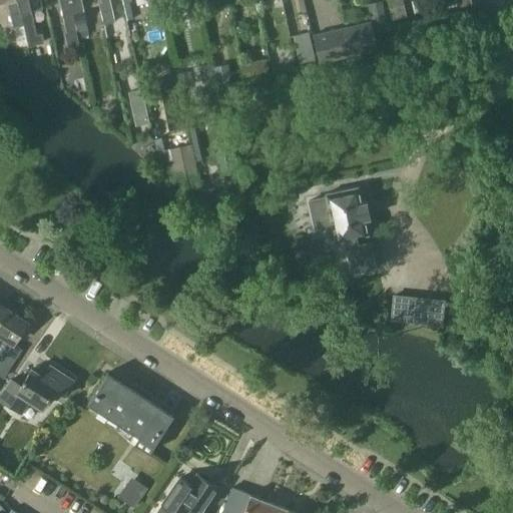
[(0,0),(0,1),(7,0),(9,14),(20,12),(17,0),(0,0)]
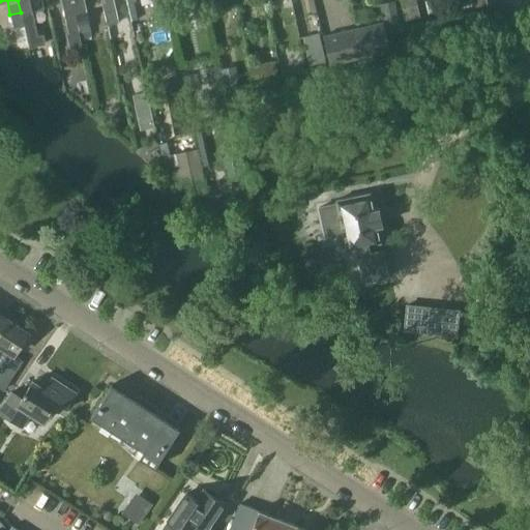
[(18,0),(21,12),(24,26),(28,47),(45,43),(42,33),(37,34),(32,11),(43,8),(41,0),(18,0)]
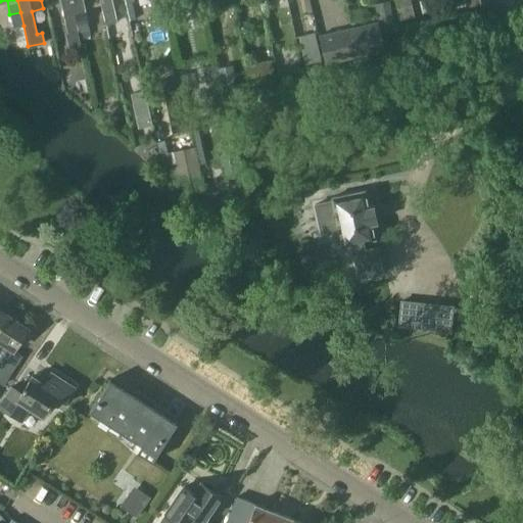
[(59,0),(63,14),(75,12),(72,0),(59,0)]
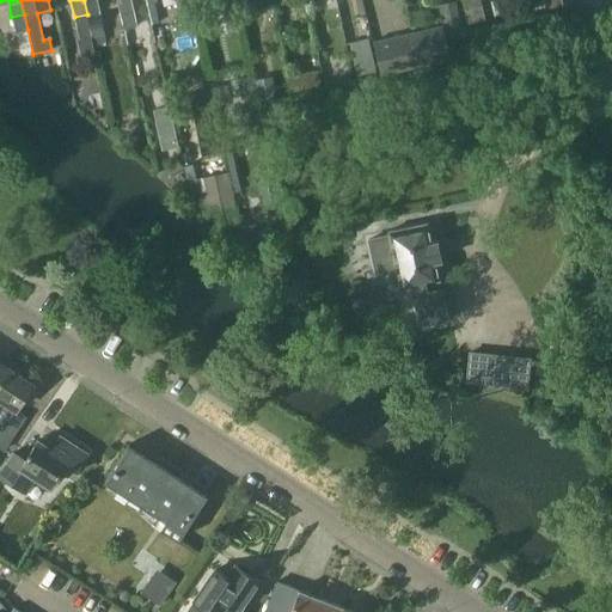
[(84,0),(87,14),(99,12),(96,0),(84,0)]
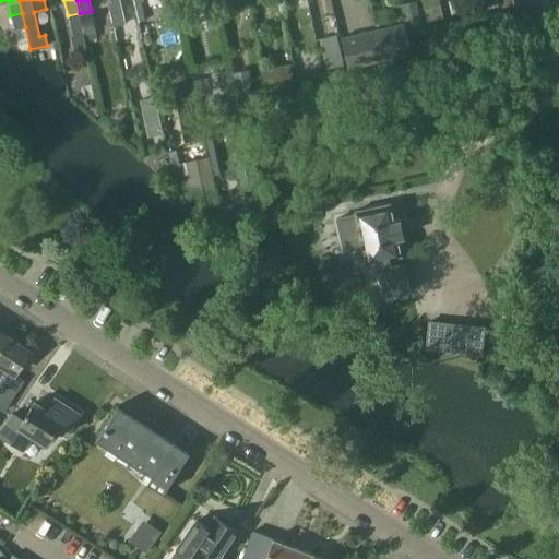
[(207,0),(194,0),(198,10),(210,8),(207,0)]
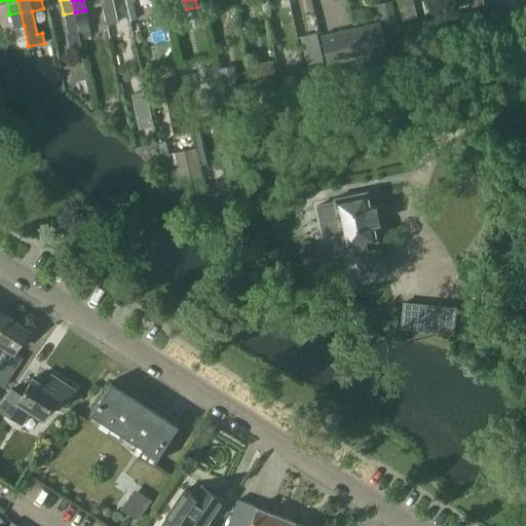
[(397,0),(399,10),(401,21),(403,21),(417,17),(415,4),(414,5),(413,0),(397,0)]
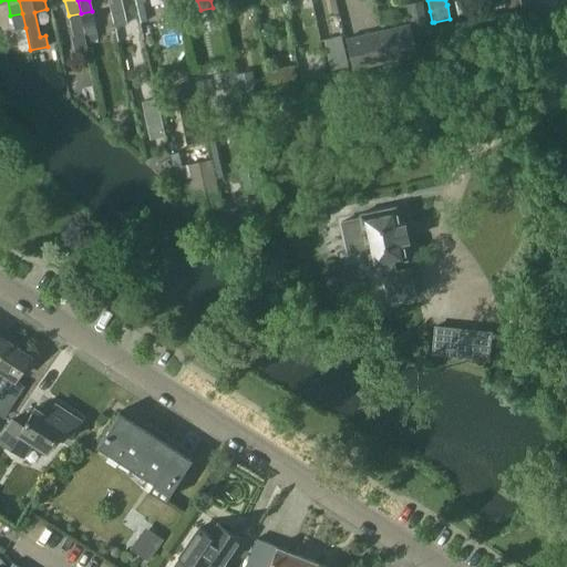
[(456,13),(475,10),(473,0),(457,0),(454,1),(456,13)]
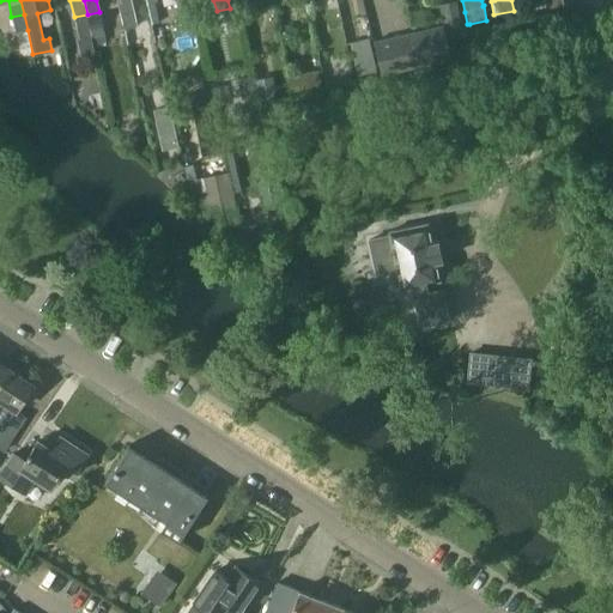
[(545,1),(519,6),(520,12),(547,7),(545,1)]
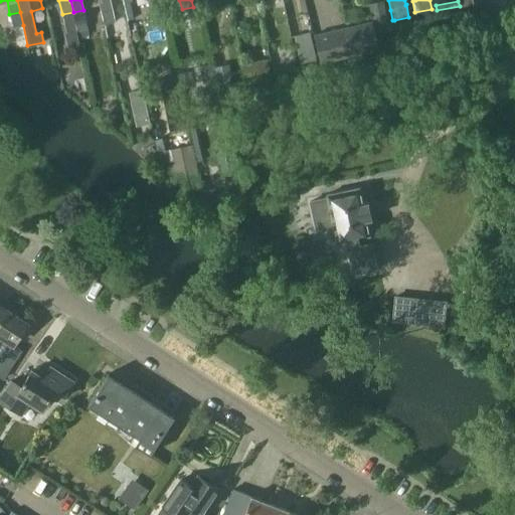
[(115,21),(111,6),(101,8),(104,23),(115,21)]
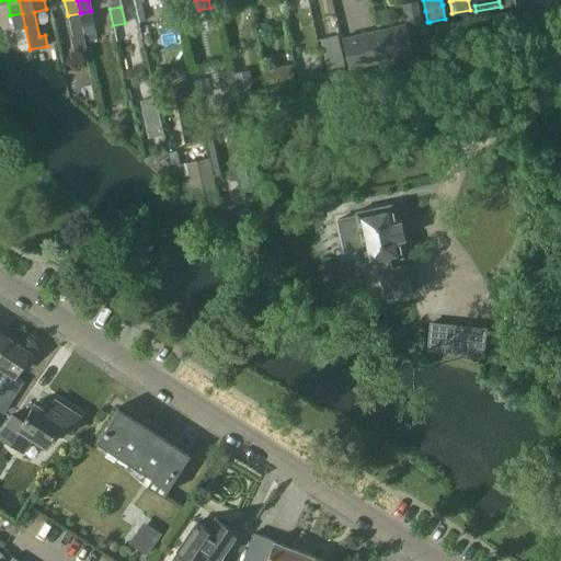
[(84,33),(94,31),(91,11),(80,13),(84,33)]
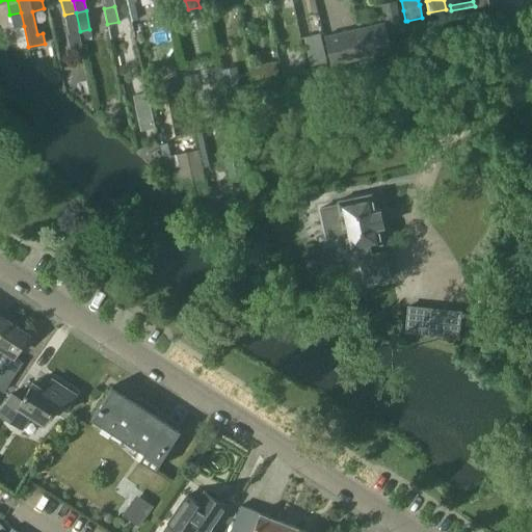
[(12,29),(24,26),(21,12),(9,15),(12,29)]
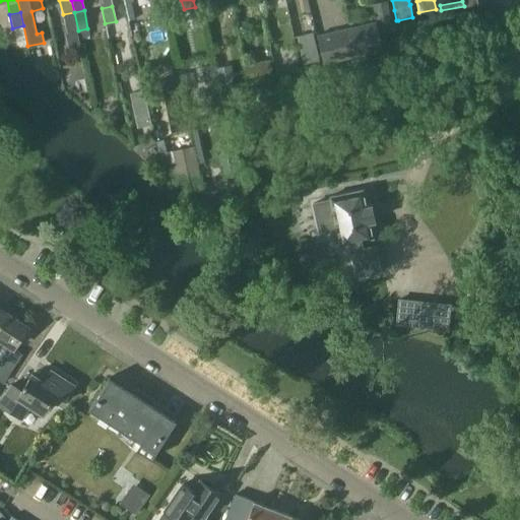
[(77,30),(78,30),(74,12),(63,14),(67,33),(77,30)]
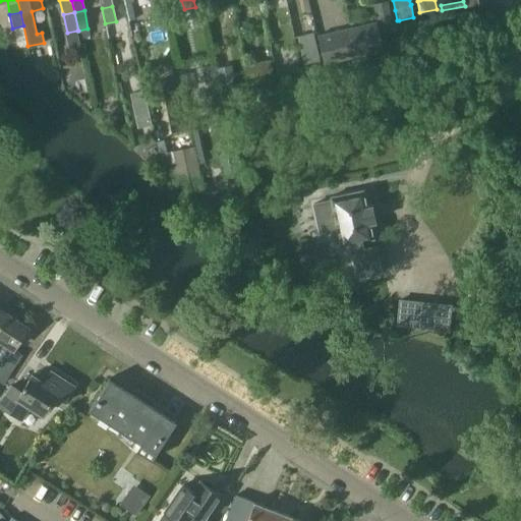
[(390,13),(378,16),(381,27),(393,25),(390,13)]
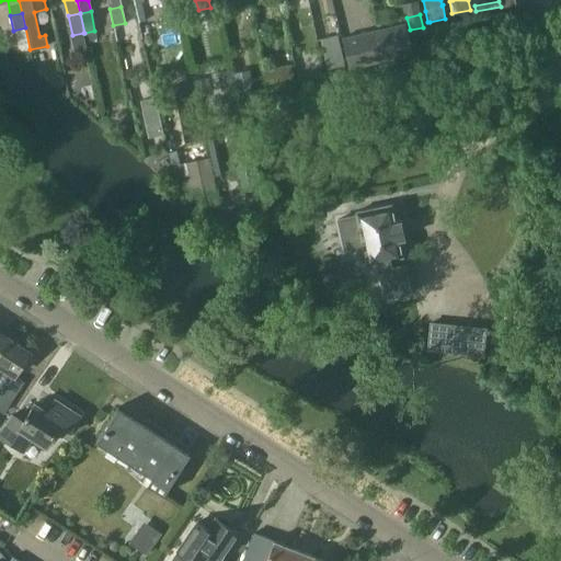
[(342,38),(350,72),(413,58),(407,24),(342,38)]
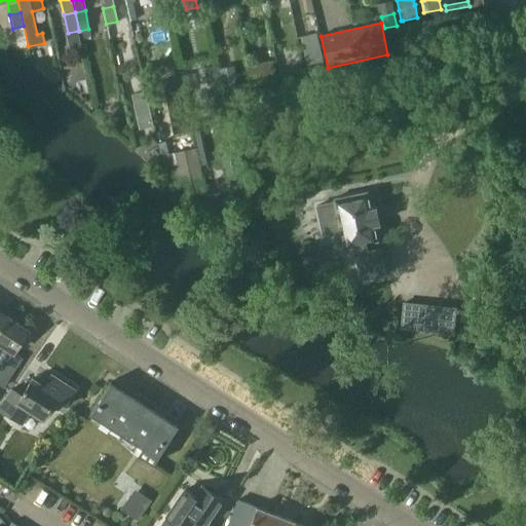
[(273,61),(247,66),(250,79),(276,74),(273,61)]
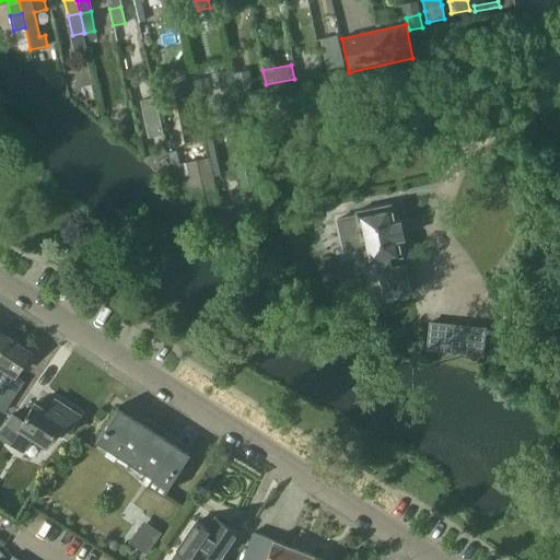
[(208,158),(184,163),(190,194),(190,196),(216,190),(214,188),(208,158)]
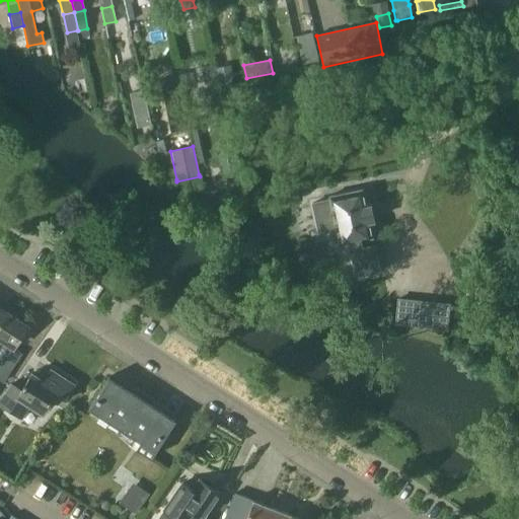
[(362,189),(329,196),(330,199),(313,203),(319,230),(337,227),(340,243),(349,241),(356,275),(383,270),(375,234),(371,235),(368,221),(374,220),(373,217),(370,207),(371,207),(370,204),(365,205),(362,189)]
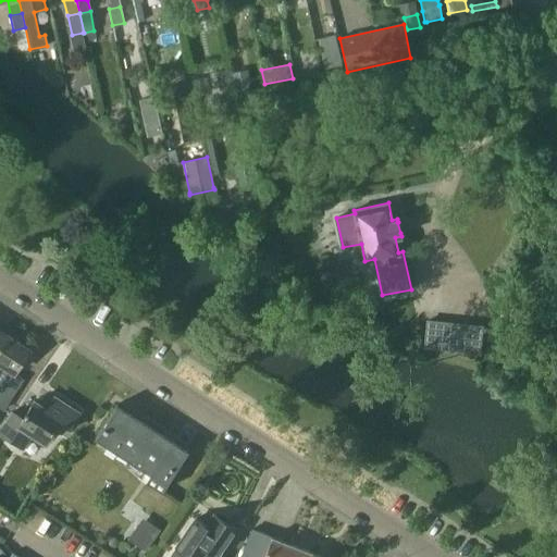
[(481,360),(484,331),(428,324),(424,354),(481,360)]
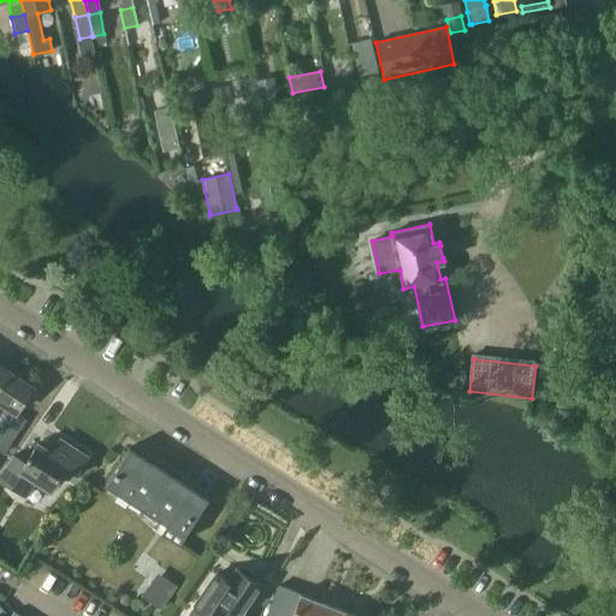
[(16,413),(33,386),(9,369),(0,381),(0,402),(4,406),(0,410),(0,414),(9,421),(0,433),(0,449),(4,452),(10,444),(25,419),(16,413)]
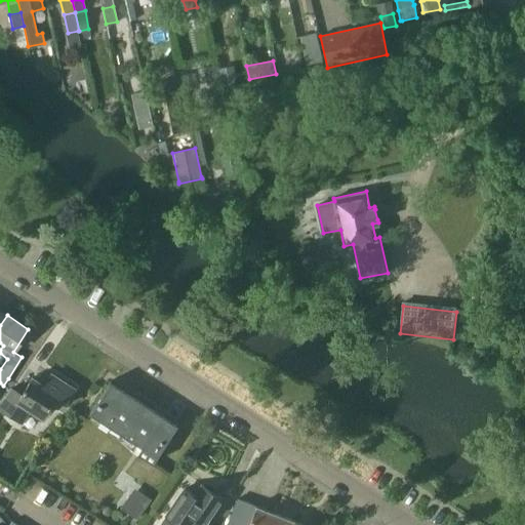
[(0,404),(0,406),(22,420),(30,407),(43,416),(53,401),(63,406),(74,388),(50,372),(43,384),(32,375),(21,393),(11,387),(0,404)]
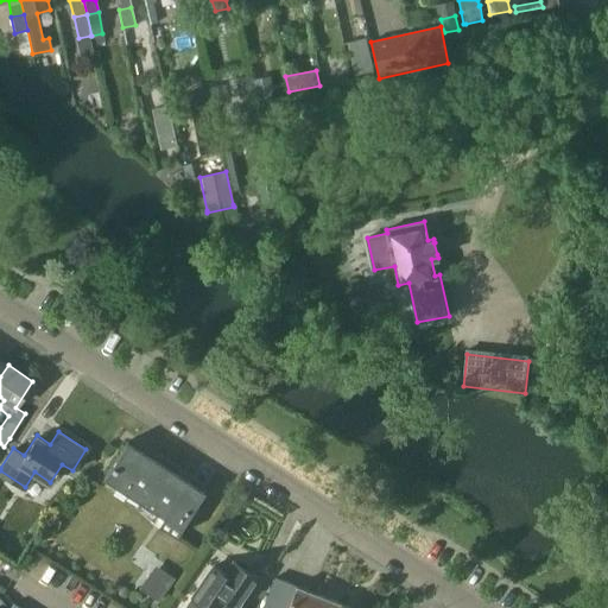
[(158,525),(177,537),(206,492),(128,441),(105,479),(164,517),(158,525)]
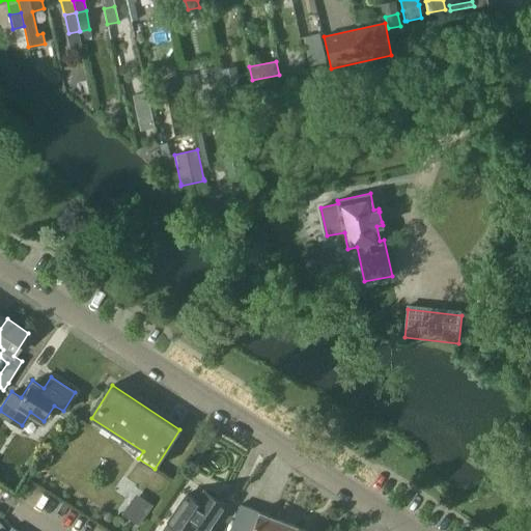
[(218,499),(220,496),(216,491),(208,488),(206,491),(204,490),(197,500),(188,494),(169,522),(183,530),(212,530),(210,529),(217,518),(217,516),(226,504),(218,499)]
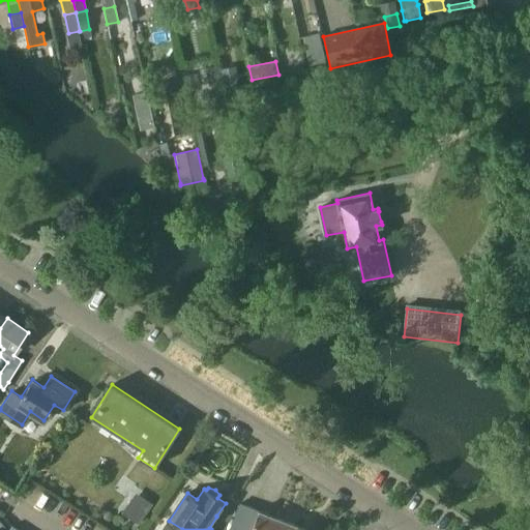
[(153,504),(136,493),(122,513),(140,525),(153,504)]
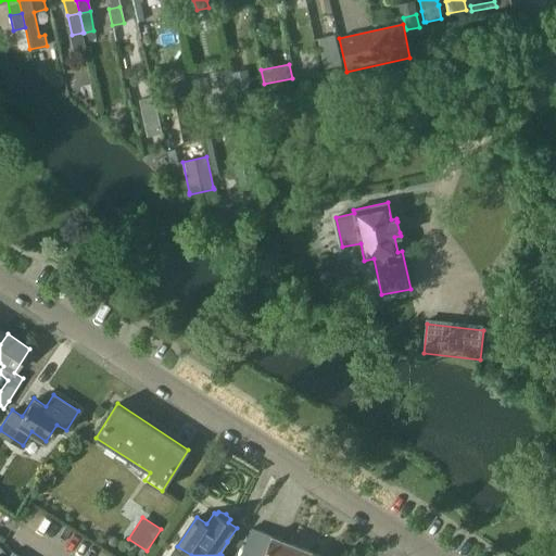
[(252,529),(241,555),(287,555),(292,544),(272,535),(252,529)]
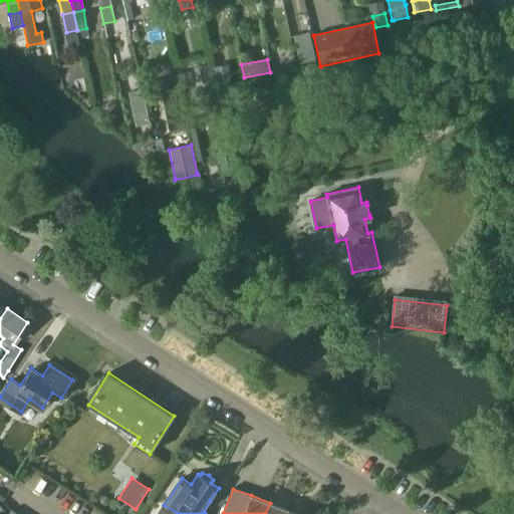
[(265,513),(286,513),(289,510),(270,503),(265,513)]
